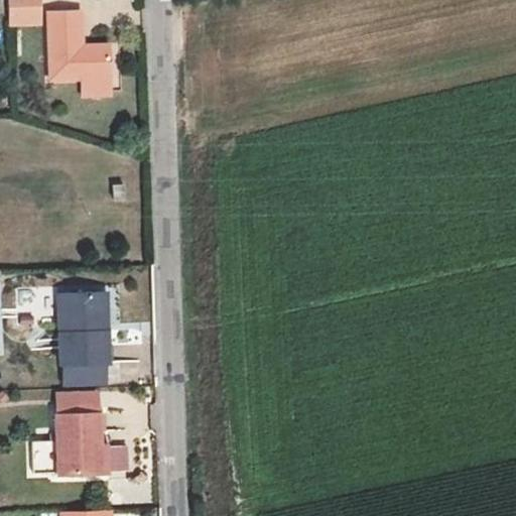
[(36,23),(34,0),(5,0),(6,23),(36,23)]
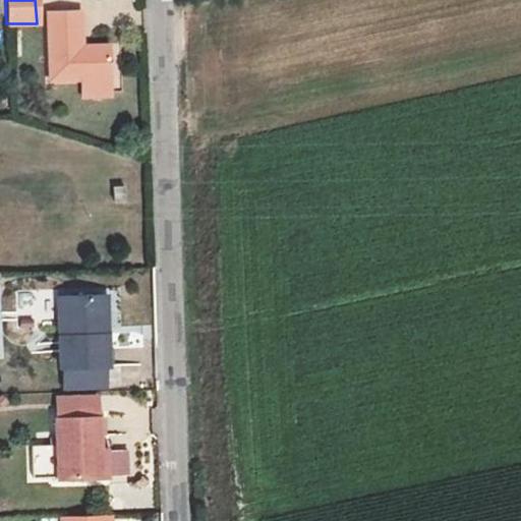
[(107,45),(79,45),(78,11),(45,11),(48,80),(108,79),(107,45)]
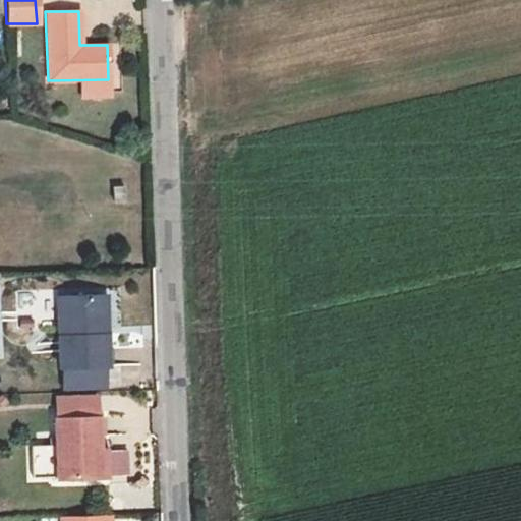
[(112,185),(112,200),(123,200),(122,186),(112,185)]
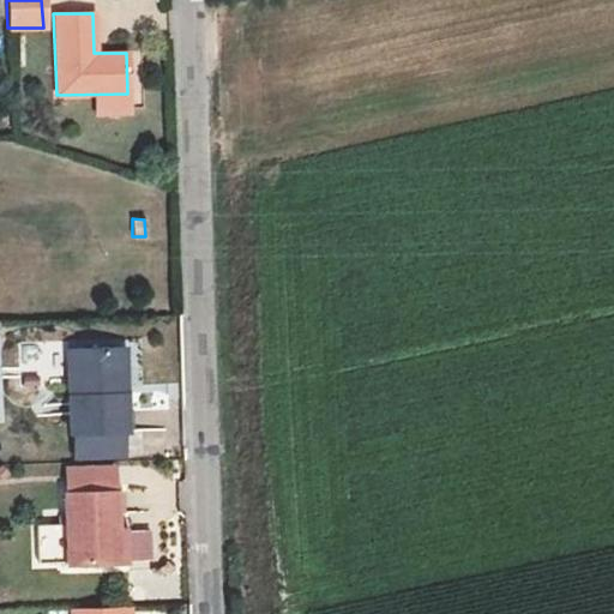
[(118,392),(116,347),(67,348),(70,432),(73,432),(122,431),(126,431),(125,392),(118,392)]
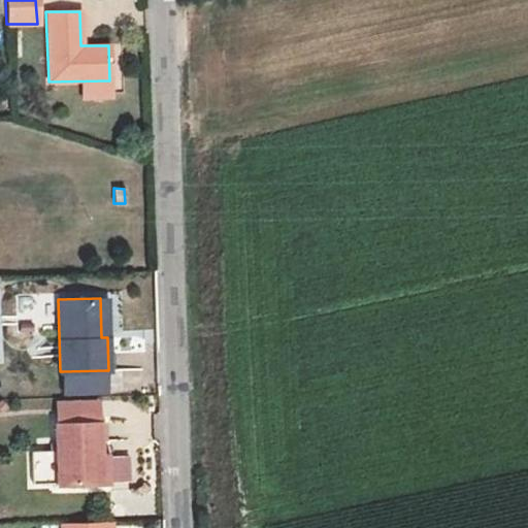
[(105,370),(63,371),(63,393),(105,392),(105,370)]
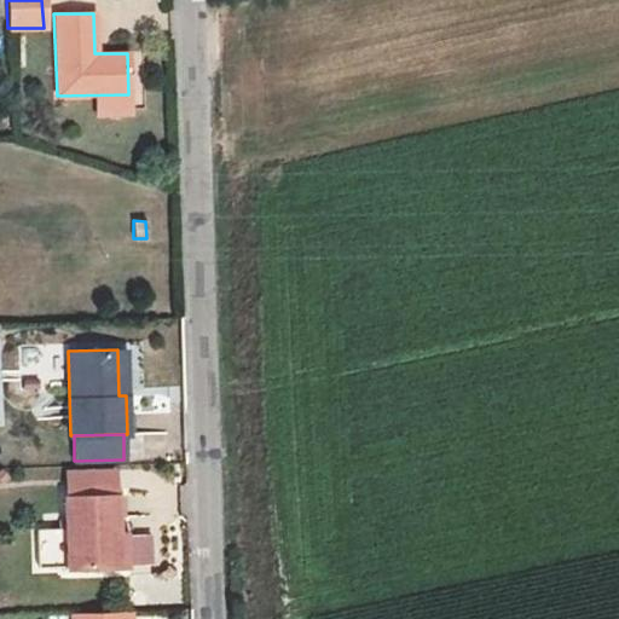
[(67,496),(111,495),(111,473),(65,474),(67,496)]
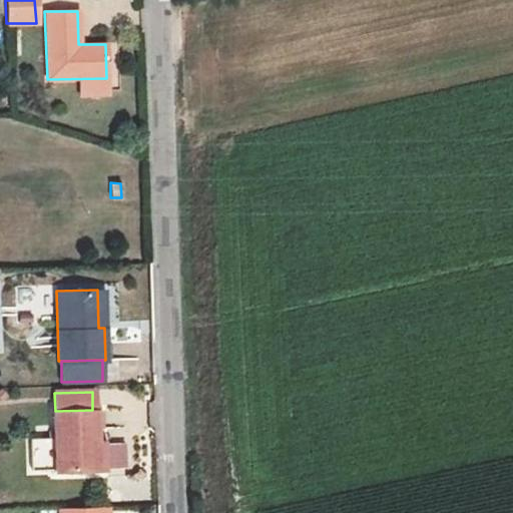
[(55,411),(52,411),(54,471),(106,470),(105,443),(96,444),(95,410),(92,410),(55,411)]
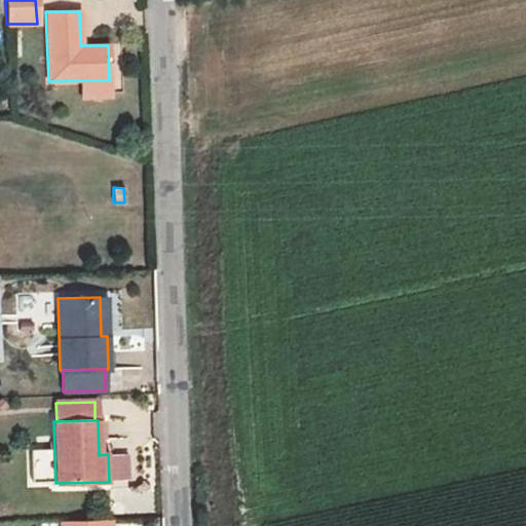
All buildings are outlined.
